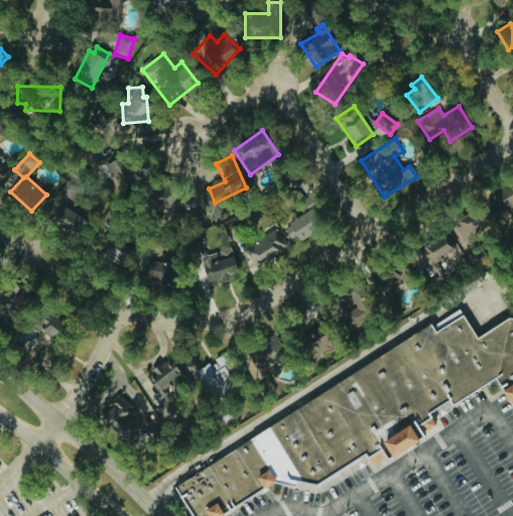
[(98,161),(99,174),(113,173),(113,181),(134,179),(132,158),(98,161)]
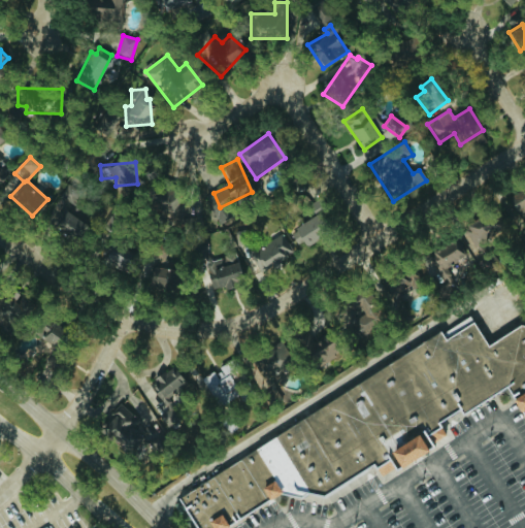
[(524,188),(506,196),(516,217),(524,212),(524,188)]
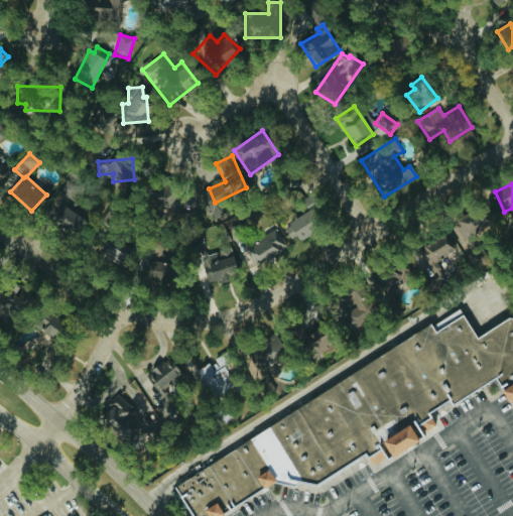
[(84,218),(65,206),(53,221),(73,234),(84,218)]
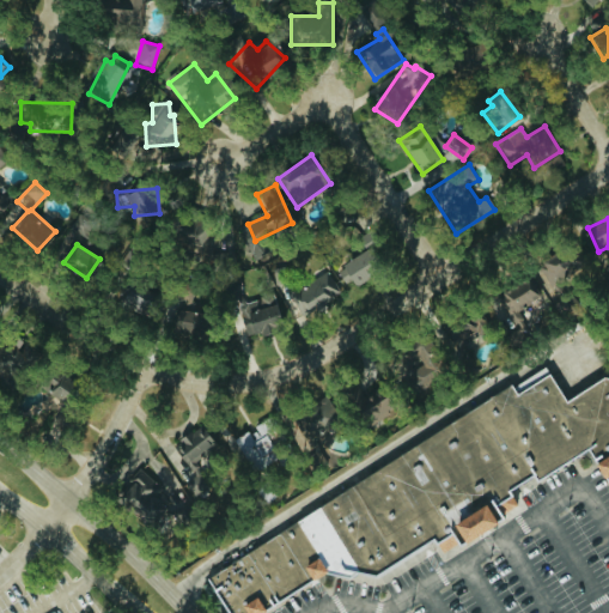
[(537,267),(552,285),(576,265),(561,247),(537,267)]
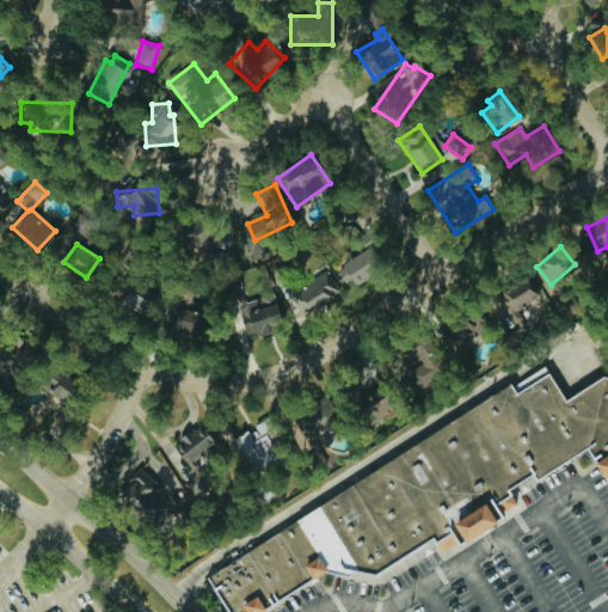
[(375,271),(363,251),(336,267),(348,287),(375,271)]
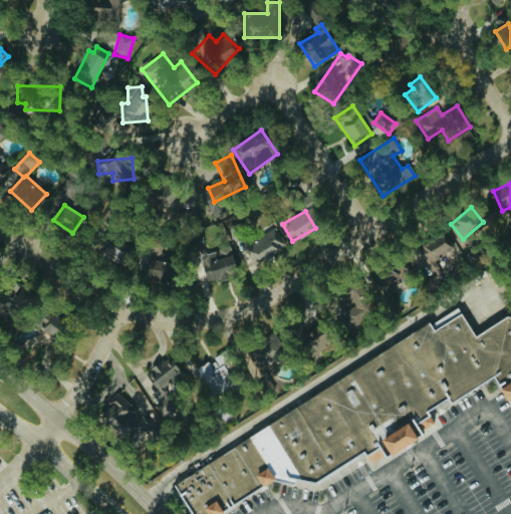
[(257,264),(287,247),(275,227),(245,245),(257,264)]
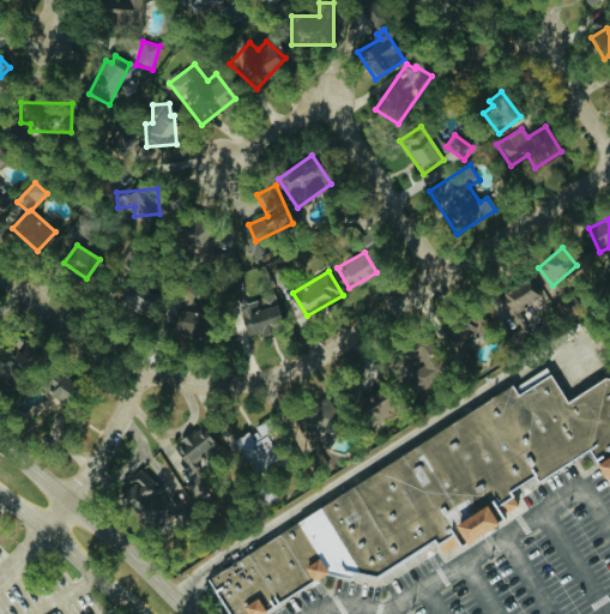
[(542,298),(531,277),(497,295),(509,315),(542,298)]
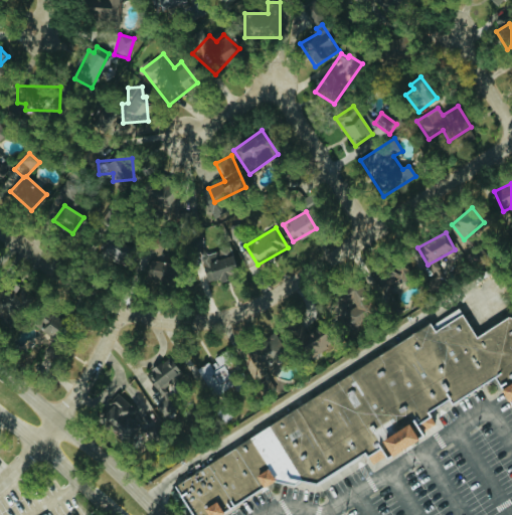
[(207,283),(240,269),(236,258),(235,258),(230,244),(218,249),(219,253),(196,264),(199,273),(202,271),(207,283)]
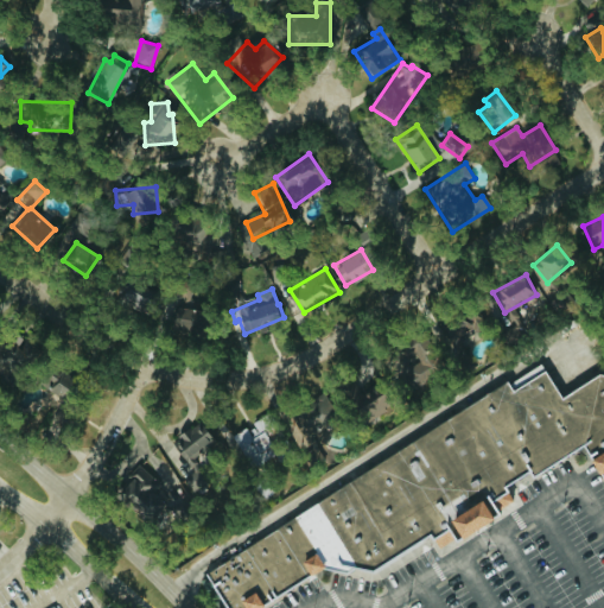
[(122,298),(132,310),(141,303),(132,291),(122,298)]
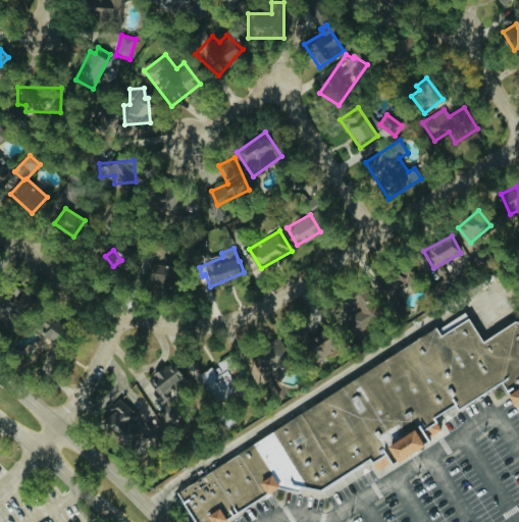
[(170,285),(175,257),(150,252),(145,281),(170,285)]
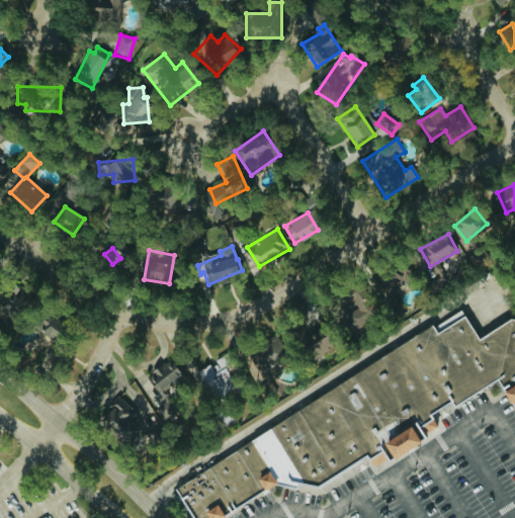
[(391,269),(370,289),(389,307),(408,286),(391,269)]
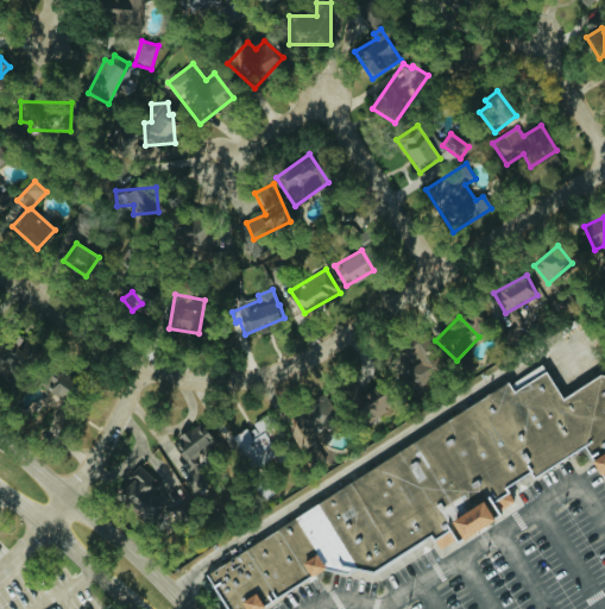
[(357,372),(338,388),(366,426),(385,410),(357,372)]
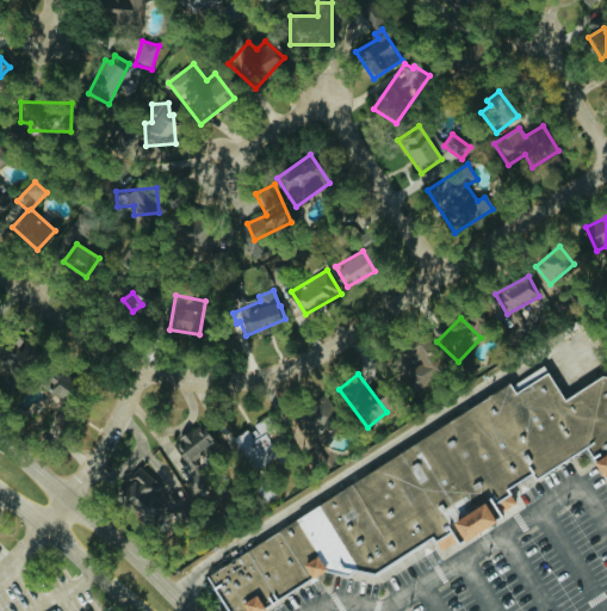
[(231,610),(209,576),(514,381),(522,394),(552,375),(568,399),(602,377),(606,377),(606,460),(593,438),(514,488),(527,508),(452,556),(439,536),(382,573),(334,568),(266,610),(231,610)]
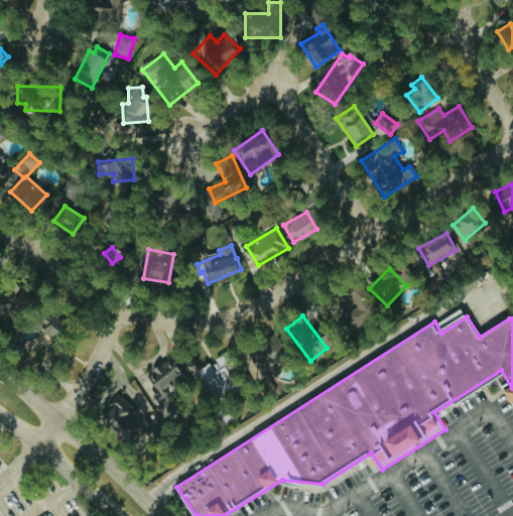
[(285,358),(274,338),(242,355),(262,393),(274,387),(264,369),(285,358)]
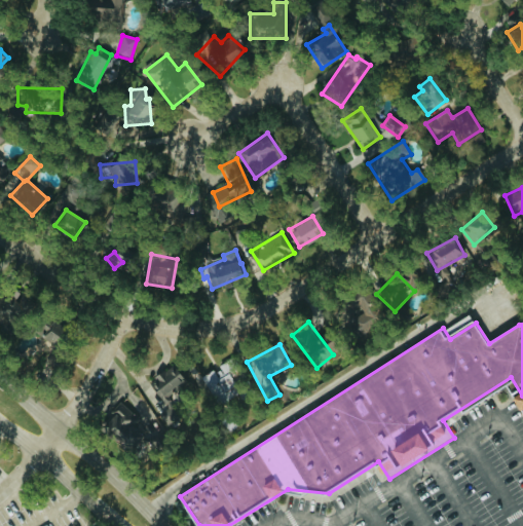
[(151,389),(165,402),(179,386),(185,392),(192,385),(172,367),(151,389)]
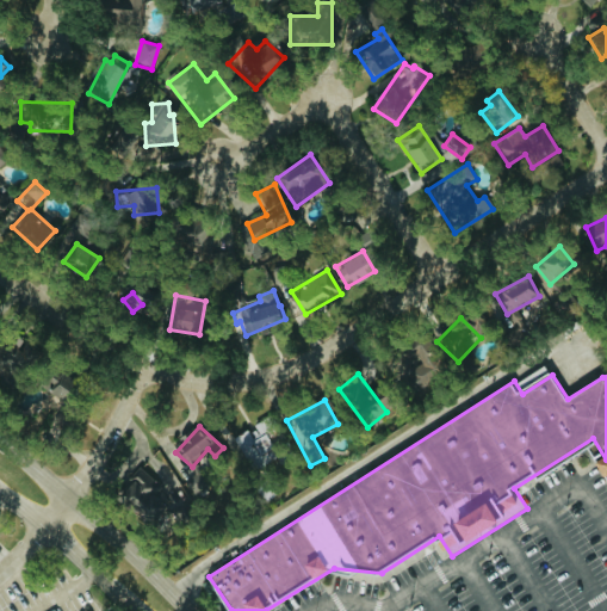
[(254,471),(279,455),(260,426),(249,433),(248,430),(233,439),(254,471)]
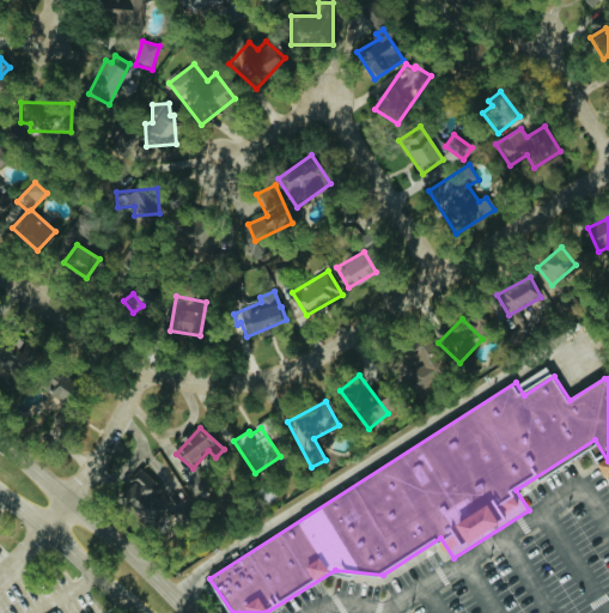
[(150,529),(166,510),(154,501),(168,485),(144,465),(115,499),(150,529)]
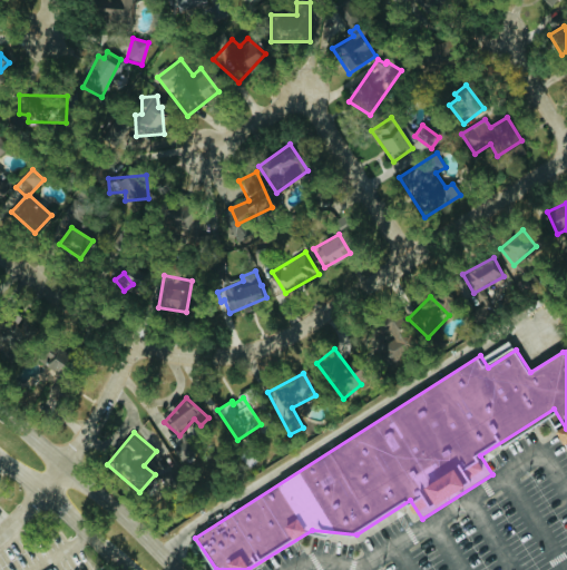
[(183,463),(196,451),(185,440),(172,452),(183,463)]
